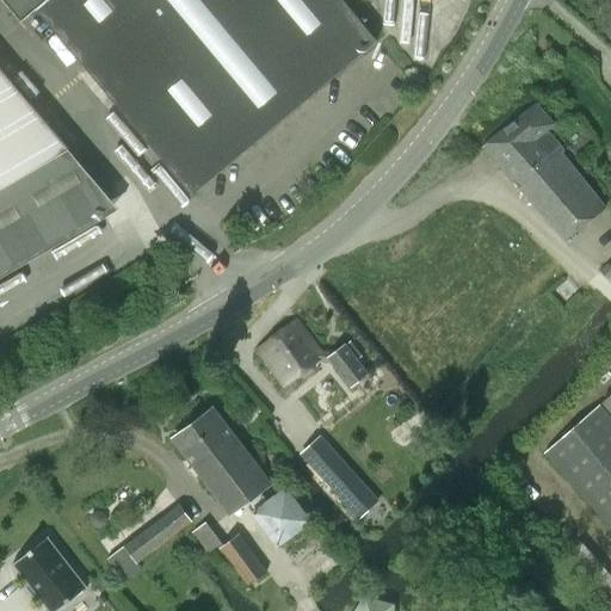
[(4,0),(23,22),(37,8),(192,193),(376,41),(343,0),(4,0)]
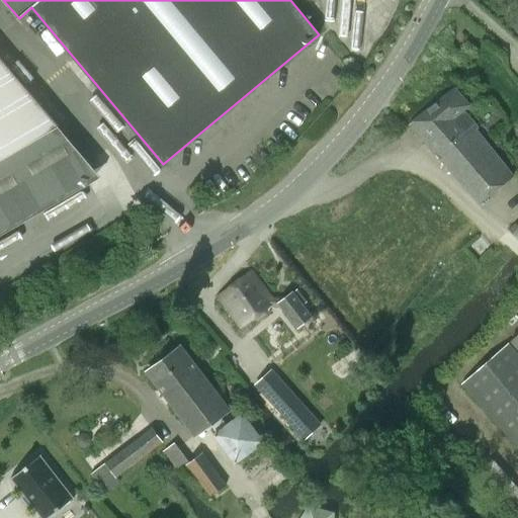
[(0,236),(101,177),(59,126),(0,57),(0,236)]
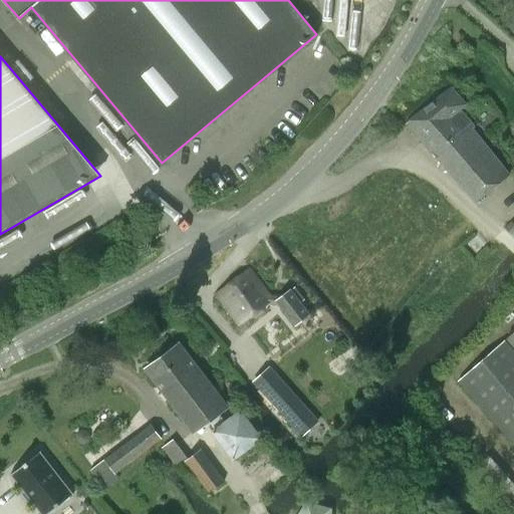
[(509,175),(471,130),(472,127),(459,111),(458,112),(456,111),(465,104),(451,87),(406,123),(475,202),(509,175)]
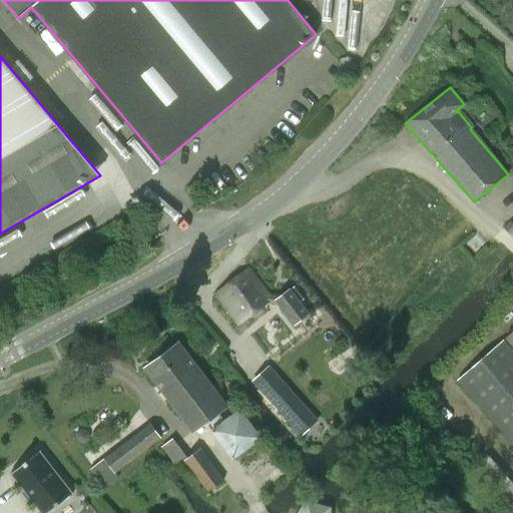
[(512,223),(510,220),(503,226),(511,234),(512,231),(512,223)]
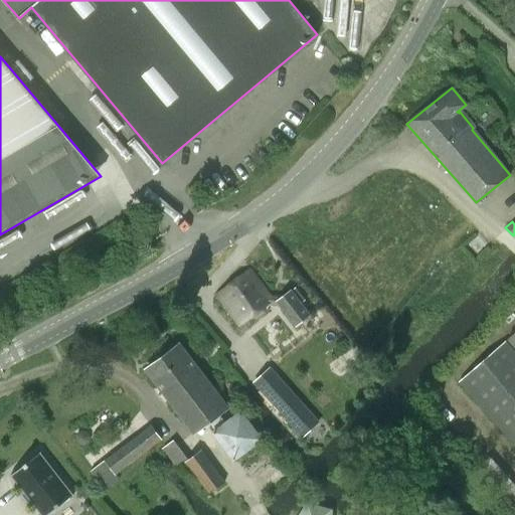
[(240,325),(268,304),(279,306),(295,327),(311,315),(292,289),(282,297),(269,294),(248,269),(216,294),(240,325)]
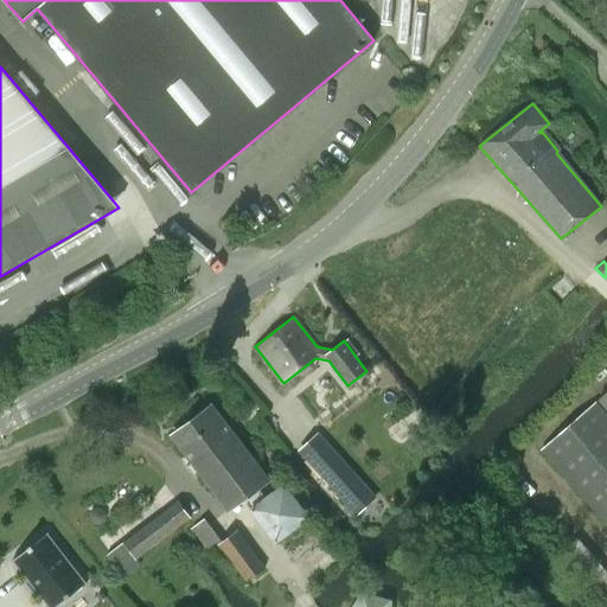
[(606,416),(595,403),(541,451),(606,525),(606,416)]
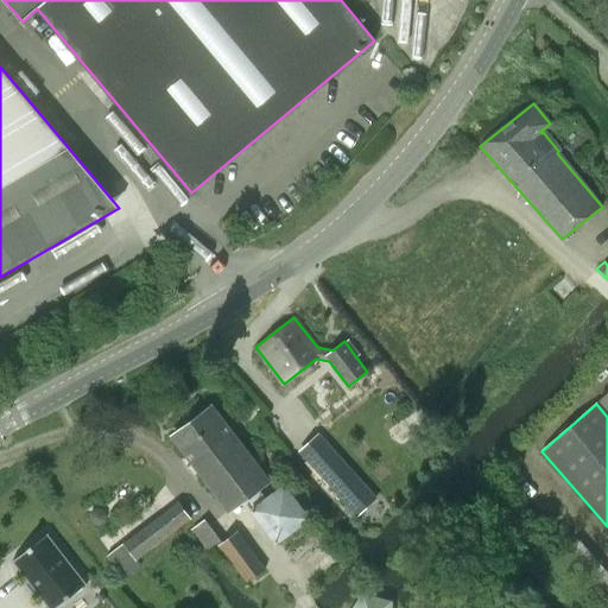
[(173,435),(225,504),(229,510),(267,481),(211,406),(173,435)]
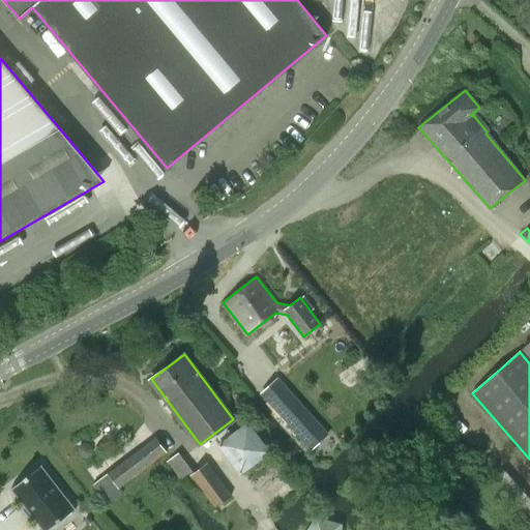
[(294,395),(276,412),(312,450),(329,434),(294,395)]
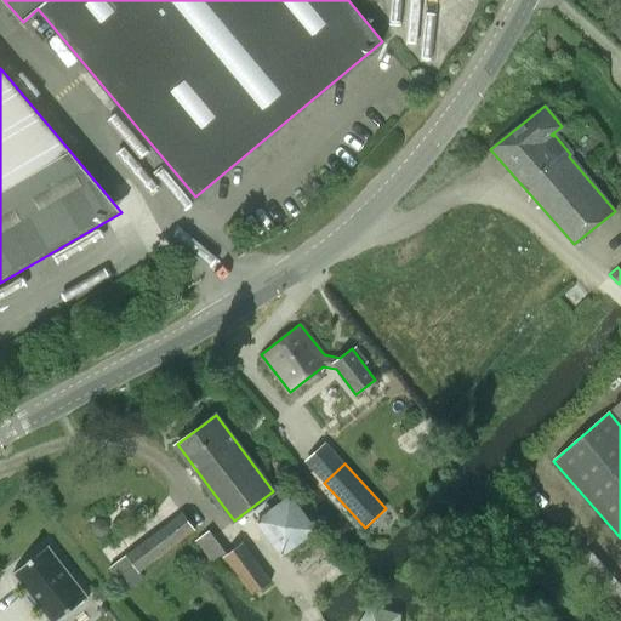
[(317,529),(291,493),(254,519),(280,556),(317,529)]
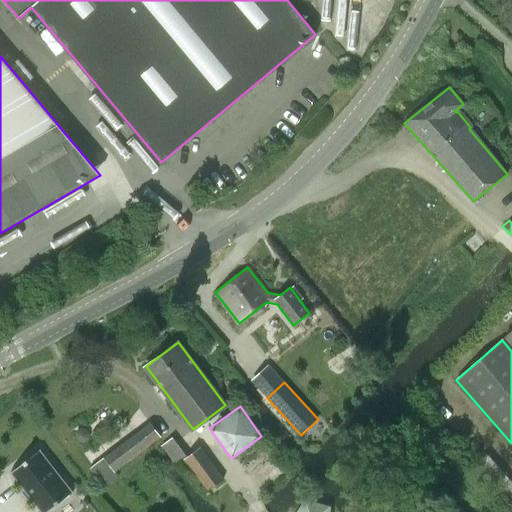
[(150,423),(105,457),(104,457),(90,468),(104,487),(119,476),(115,471),(160,437),(150,423)]
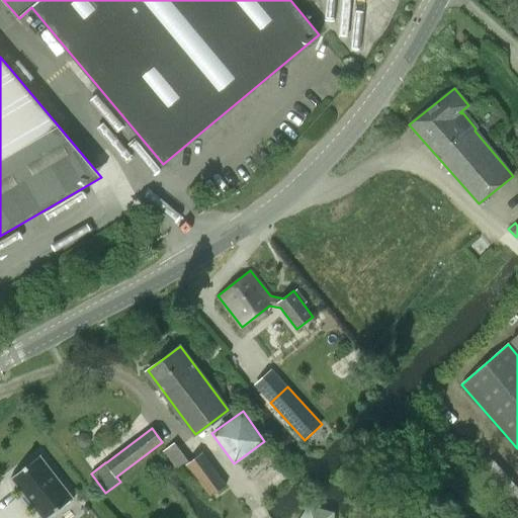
[(209,497),(226,485),(200,450),(187,460),(175,444),(165,451),(177,468),(184,463),(209,497)]
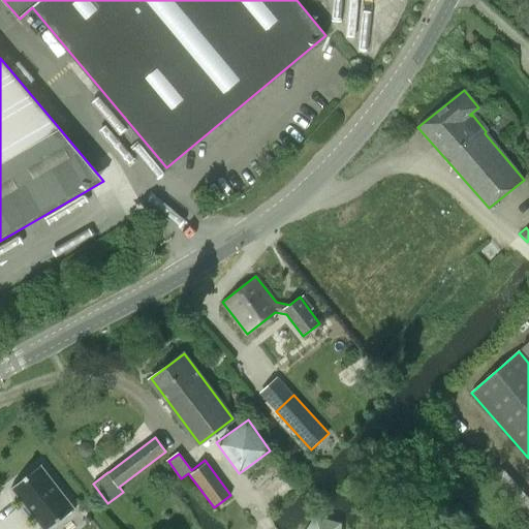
[(41,464),(10,488),(42,528),(47,528),(74,507),(41,464)]
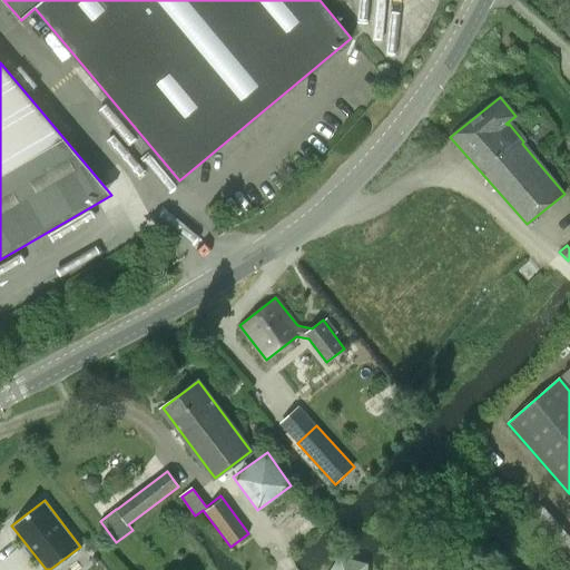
[(330,569),(367,569),(367,563),(340,556),(330,569)]
